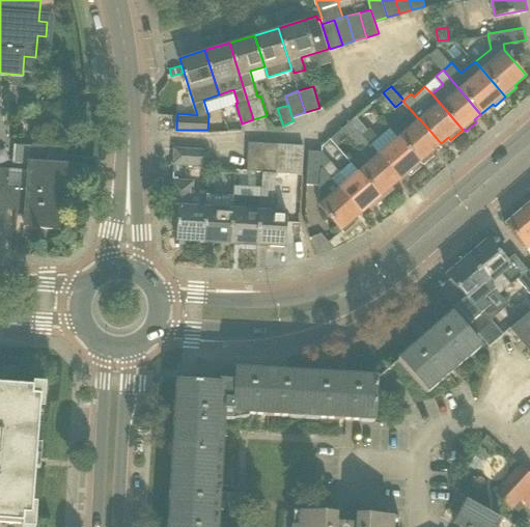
[(399,135),(420,161),(422,160),(423,162),(435,154),(433,150),(441,143),(419,118),(418,118),(399,135)]
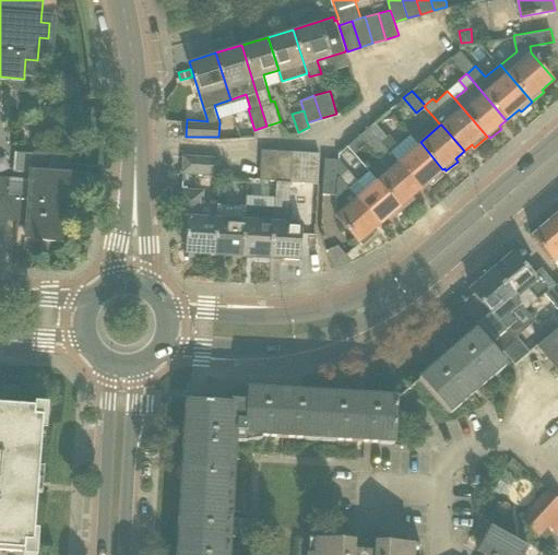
[(369,127),(359,133),(366,141),(368,141),(390,168),(379,178),(378,178),(403,208),(415,197),(413,195),(422,188),(399,161),(380,140),(369,127)]
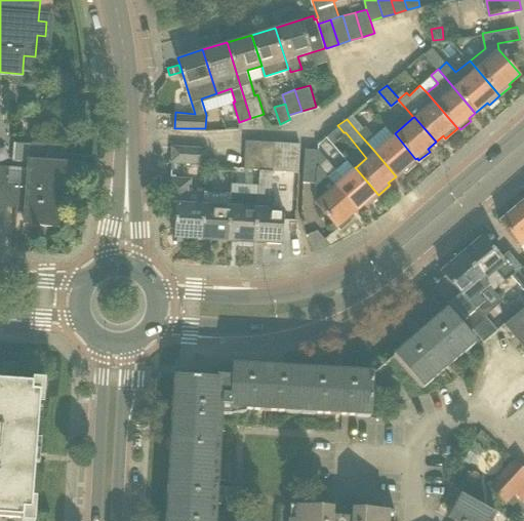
[(374,134),(366,124),(364,126),(357,131),(366,142),(374,134)]
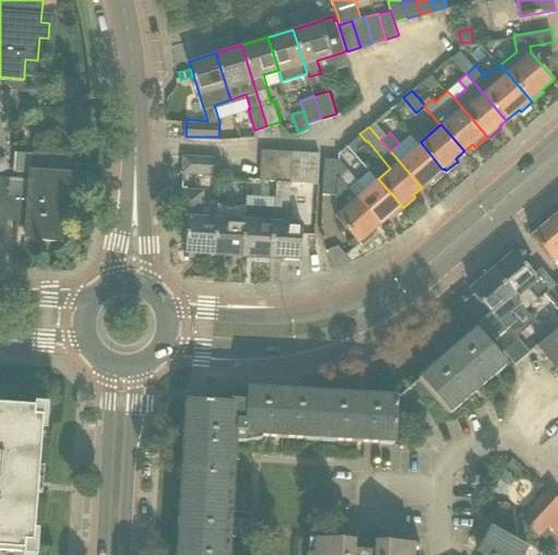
[(442,169),(420,142),(399,161),(422,188),(430,180),(432,182),(443,174),(441,170),(442,169)]
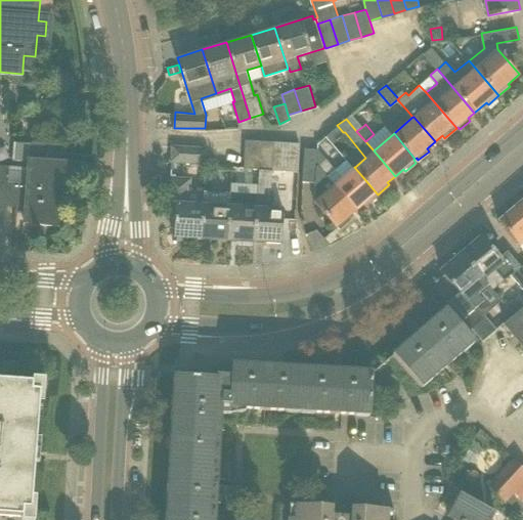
[(274,155),(274,140),(245,138),(244,153),(274,155)]
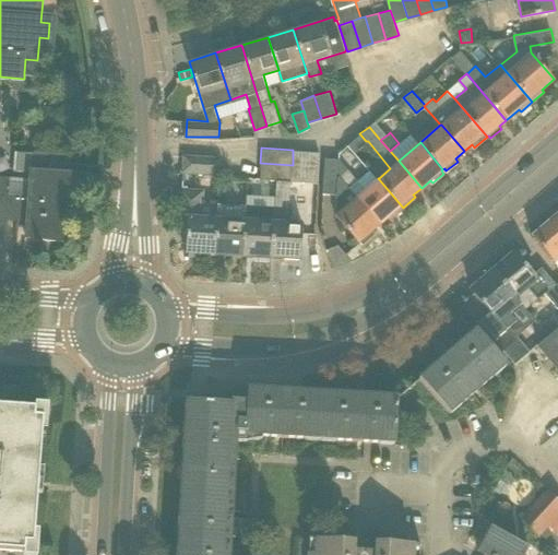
[(27,220),(26,235),(64,238),(71,153),(34,150),(34,152),(15,151),(14,169),(32,170),(32,178),(10,177),(0,176),(0,225),(4,226),(6,217),(27,220)]
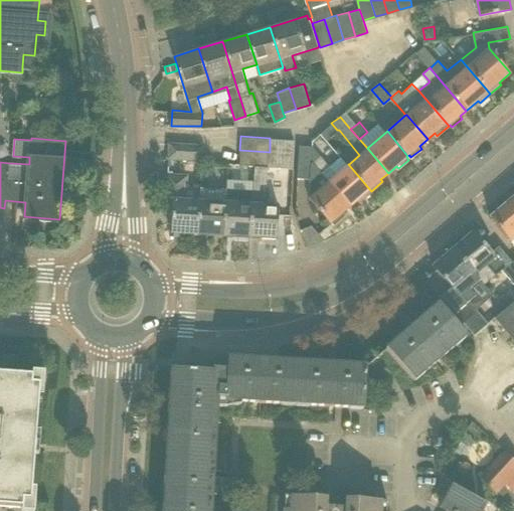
[(270,138),(270,152),(269,166),(294,167),(295,139),(270,138)]
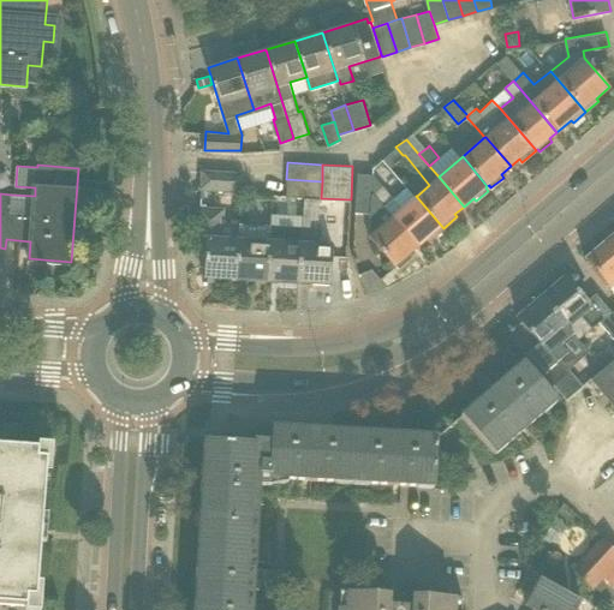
[(202,187),(242,190),(242,172),(203,169),(202,187)]
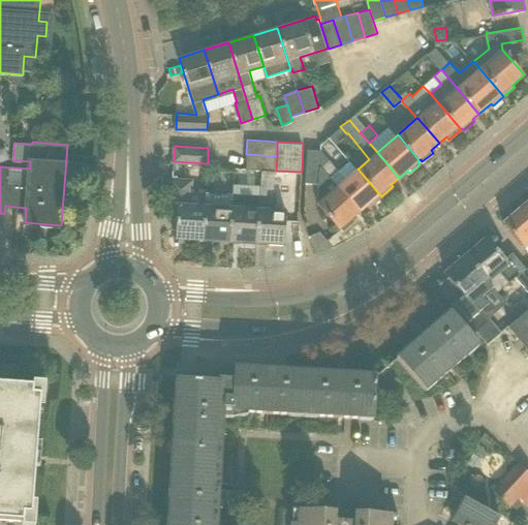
[(318,203),(340,228),(342,226),(344,229),(353,220),(351,218),(360,212),(320,166),(321,150),(308,149),(306,182),(318,183),(318,203)]
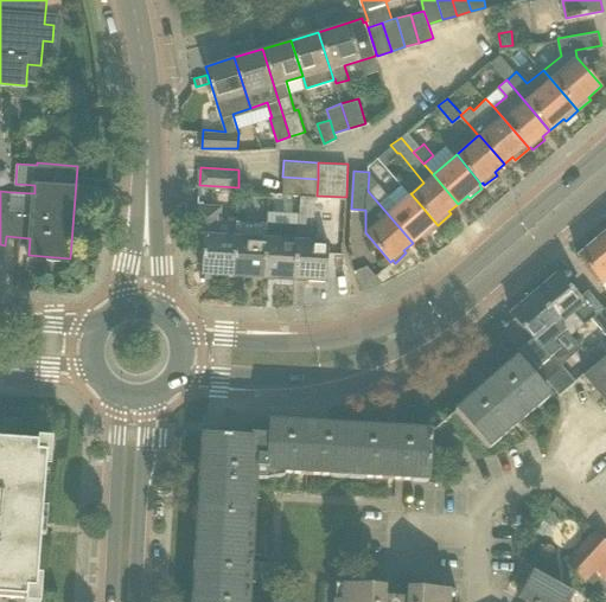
[(368,191),(413,243),(422,235),(425,237),(438,225),(410,193),(412,193),(402,183),(388,194),(369,172),(368,191)]
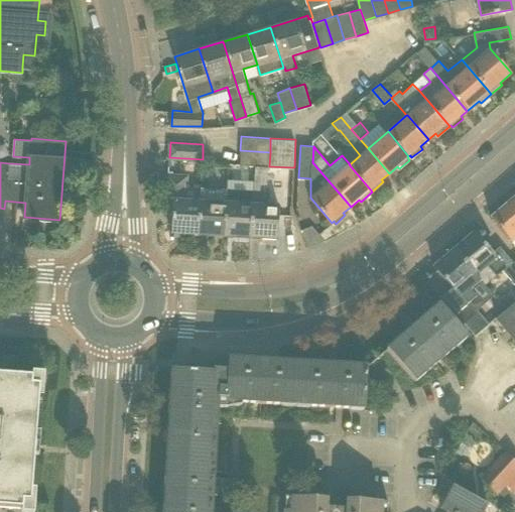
[(240,150),(240,163),(240,164),(269,166),(270,152),(240,150)]
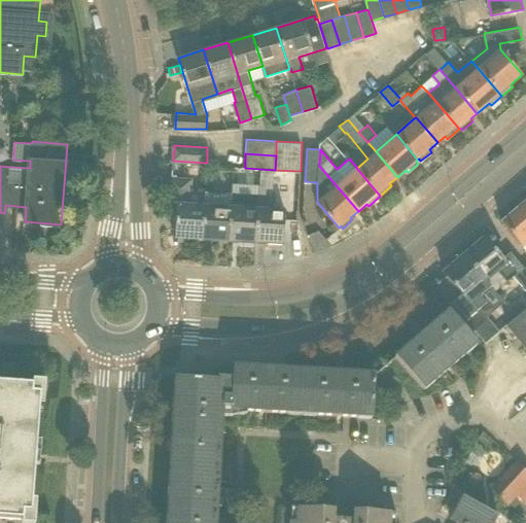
[(206,187),(189,186),(190,179),(172,178),(170,211),(177,212),(175,237),(203,238),(207,190),(206,190),(206,187)]
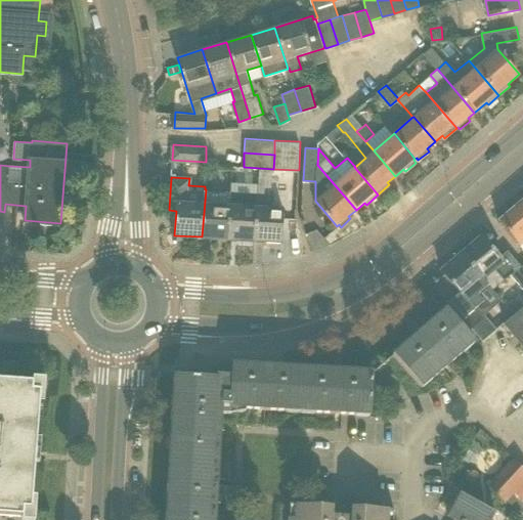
[(232,181),(231,190),(258,191),(258,181),(232,181)]
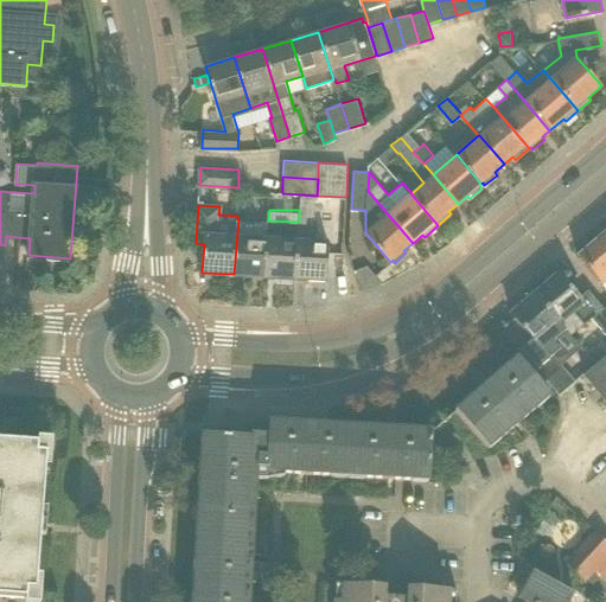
[(268,222),(238,219),(234,274),(263,276),(268,222)]
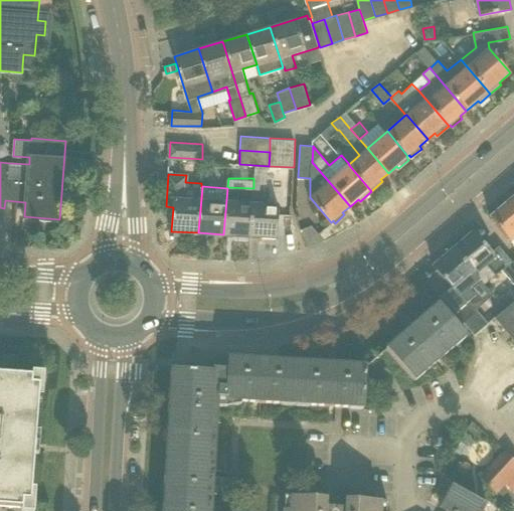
[(250,235),(253,190),(227,188),(223,234),(250,235)]
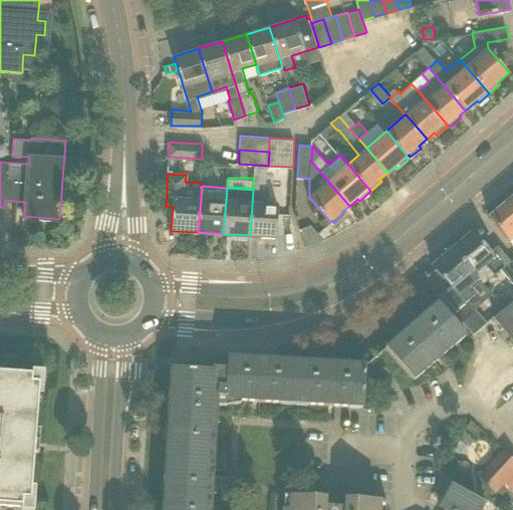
[(250,235),(276,237),(278,204),(266,203),(267,190),(253,190),(250,235)]
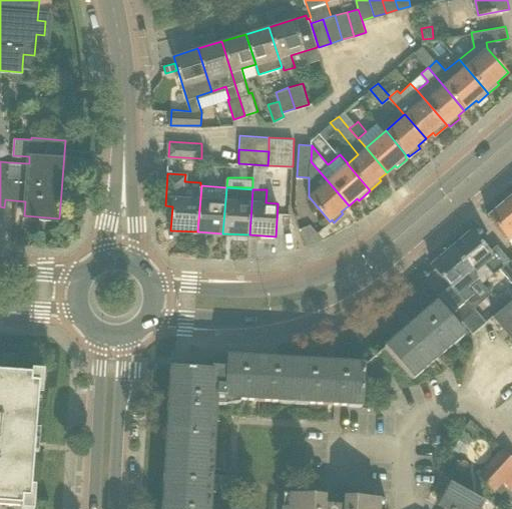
[(488,215),(511,242),(511,259),(511,201),(508,197),(499,206),(498,204),(490,211),(491,212),(488,215)]
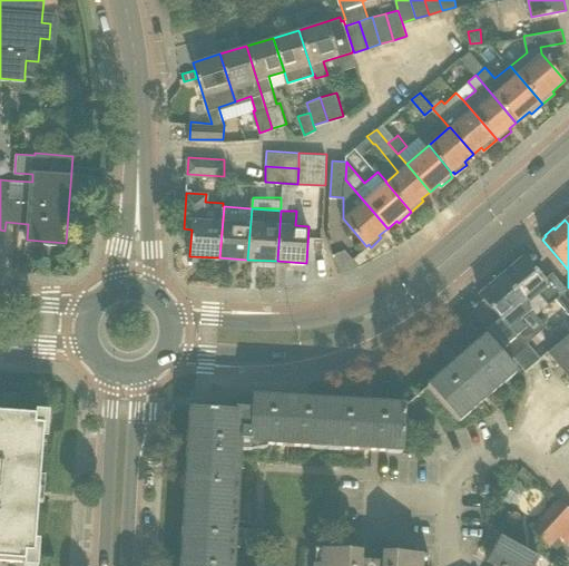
[(525,302),(537,292),(540,295),(542,294),(549,303),(557,298),(568,312),(568,288),(568,289),(553,272),(545,279),(525,255),(512,265),(509,262),(501,270),(503,273),(501,274),(525,302)]
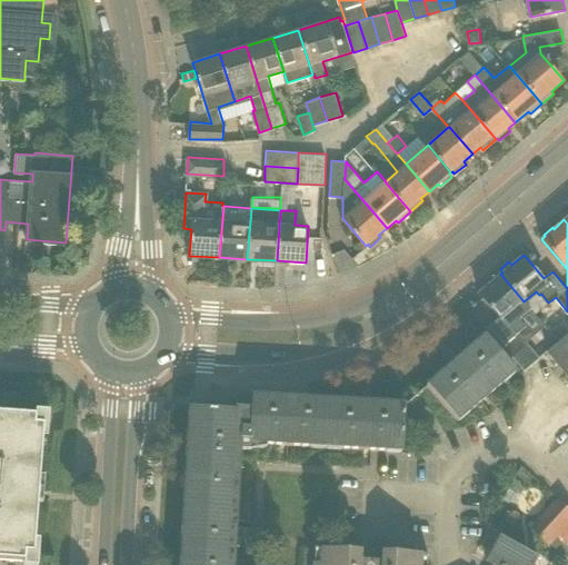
[(491,306),(496,311),(498,314),(486,324),(525,369),(540,356),(518,330),(525,325),(518,317),(529,308),(524,301),(500,274),(479,293),(484,297),(480,300),(488,309),(491,306)]
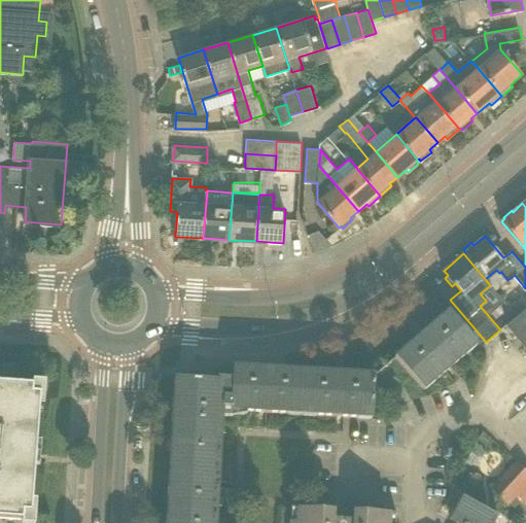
[(510,305),(517,314),(525,307),(525,305),(522,301),(515,300),(510,305)]
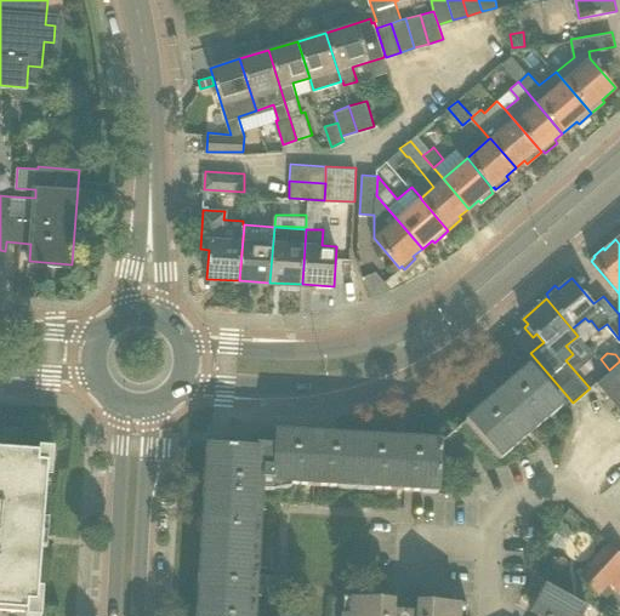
[(619,361),(609,370),(612,371),(608,375),(607,372),(601,377),(602,380),(598,382),(619,408),(619,361)]
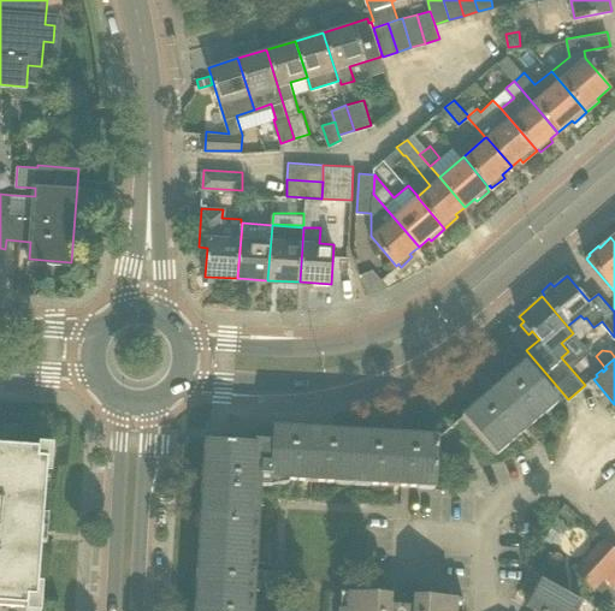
[(273,435),(203,433),(196,610),(256,610),(262,476),(439,484),(442,428),(273,421),(273,435)]
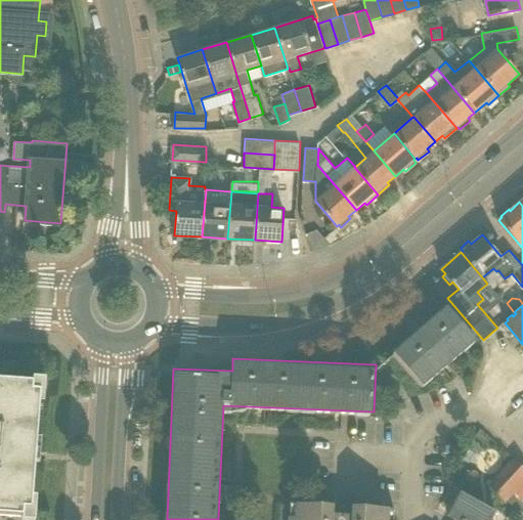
[(38,426),(41,389),(41,388),(33,388),(34,380),(0,377),(0,512),(24,514),(25,507),(32,507),(35,470),(27,469),(30,426),(38,426)]
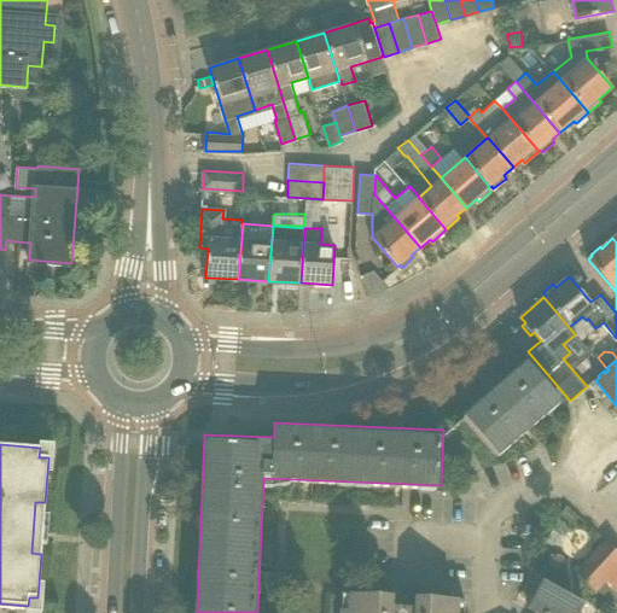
[(616,548),(606,539),(577,571),(597,590),(606,579),(616,588),(616,548)]
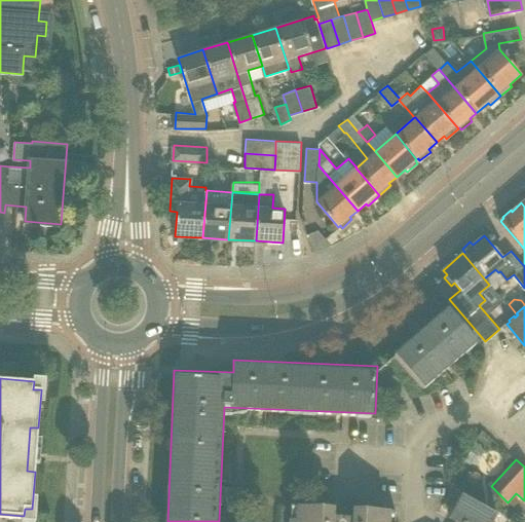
[(462,493),(450,516),(456,519),(454,521),(492,521),(497,513),(462,493)]
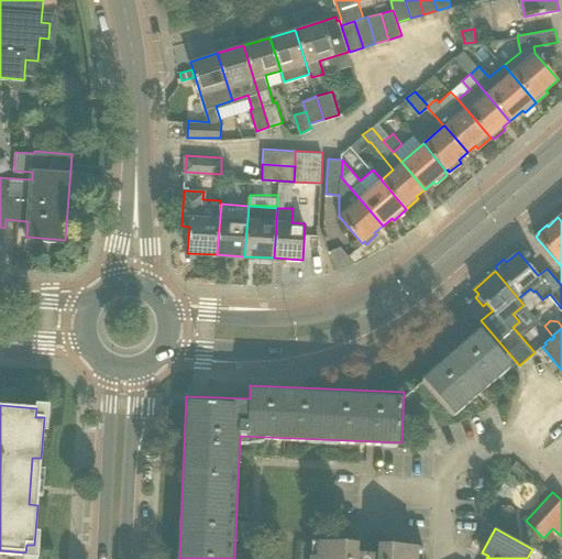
[(423,558),(425,546),(379,544),(378,544),(378,554),(356,552),(357,543),(311,539),(310,558),(423,558)]
